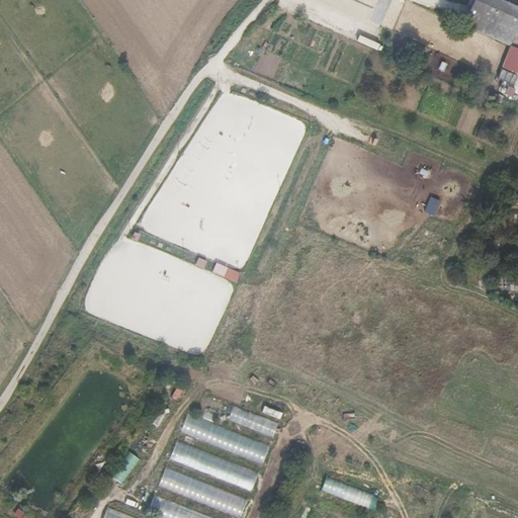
[(482,0),(470,27),(517,48),(517,47),(517,7),(516,7),(499,0),(482,0)]
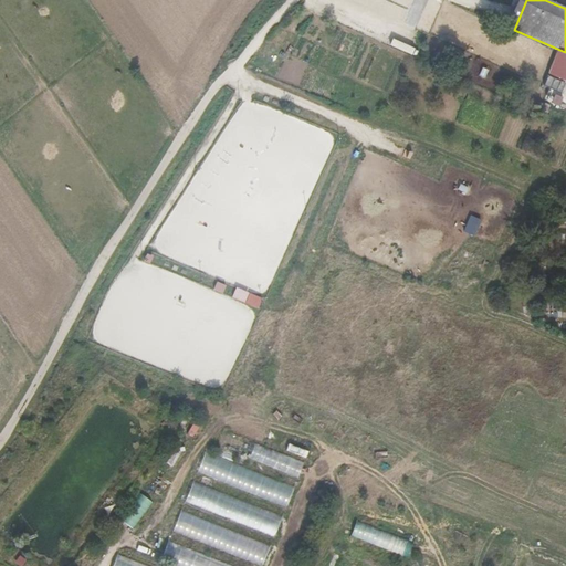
[(565,52),(558,50),(549,73),(565,80),(565,75),(565,52)]
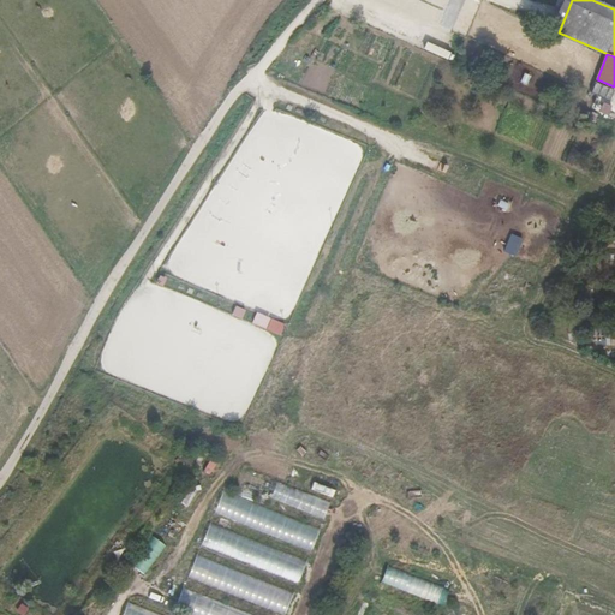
[(524,240),(511,236),(503,254),(517,258),(524,240)]
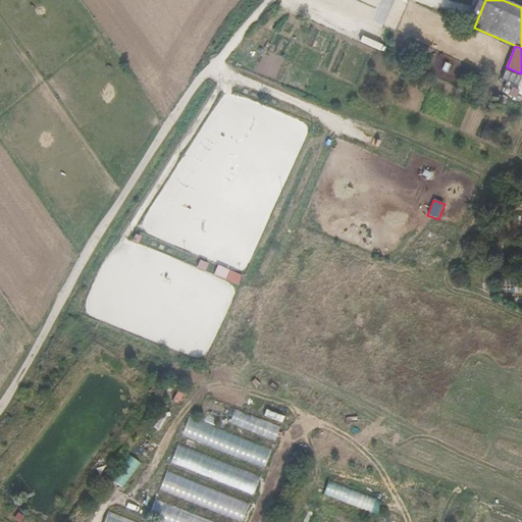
[(243,276),(218,265),(214,274),(239,285),(243,276)]
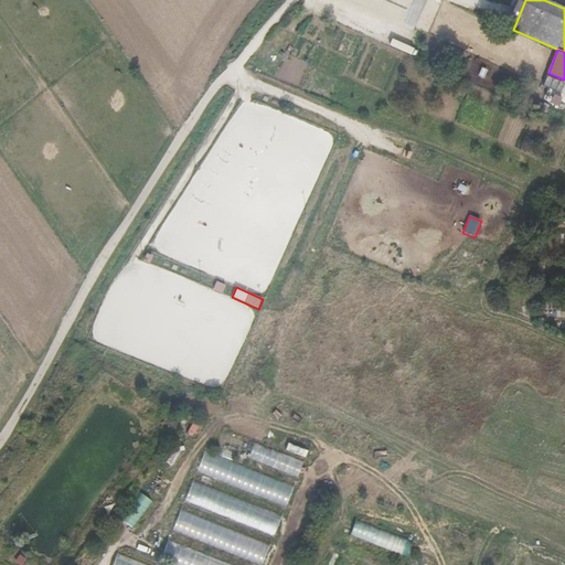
[(299,472),(304,457),(226,433),(222,448),(299,472)]
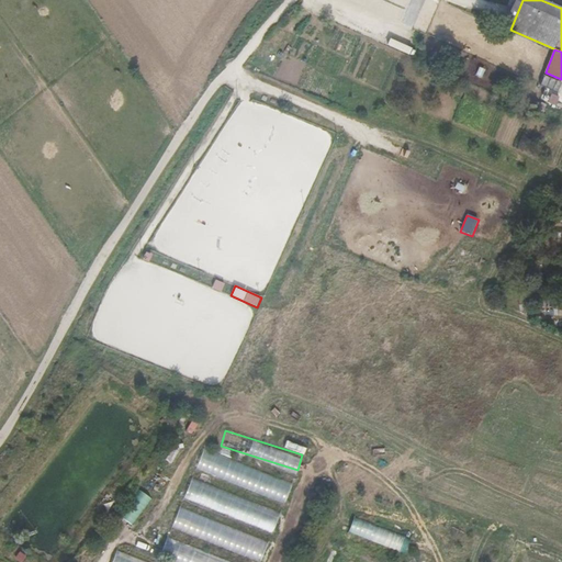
[(285,502),(293,482),(204,448),(197,469),(285,502)]
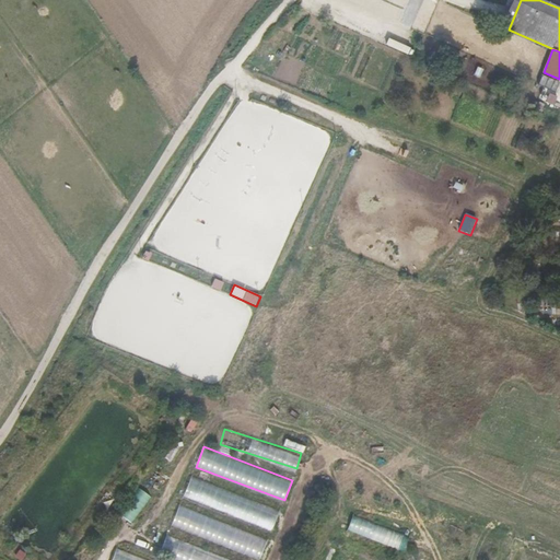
[(280,506),(190,479),(184,499),(273,526),(280,506)]
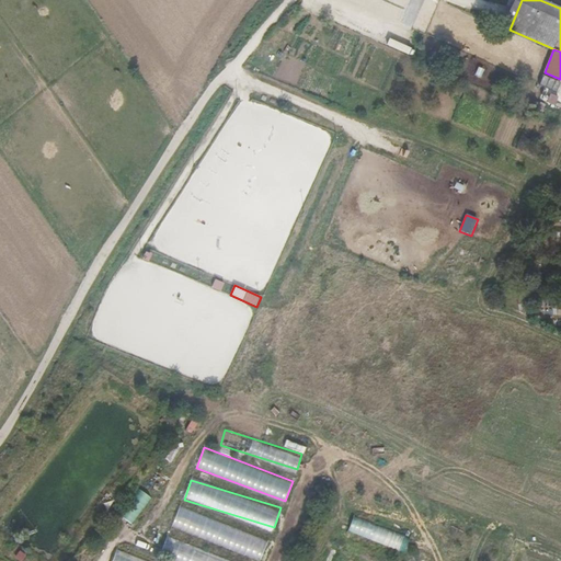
[(139,488),(119,514),(133,523),(152,497),(139,488)]
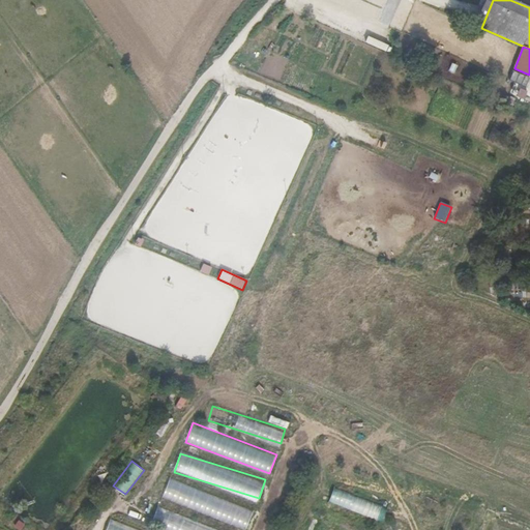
[(163,498),(247,528),(254,508),(169,479),(163,498)]
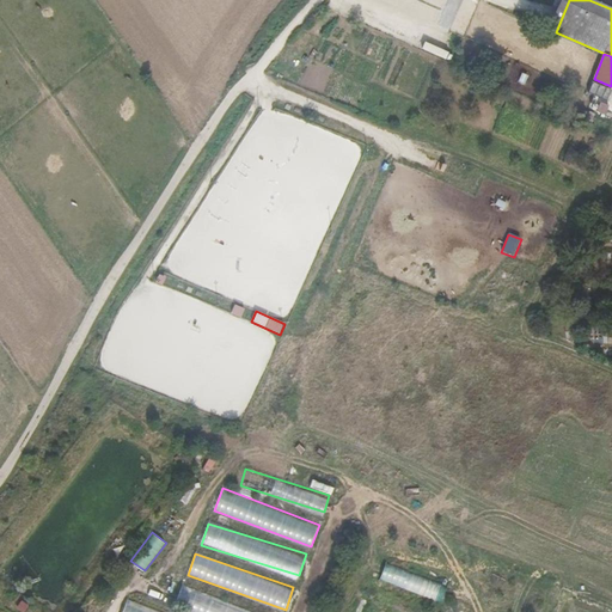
[(380,579),(441,601),(447,585),(386,562),(380,579)]
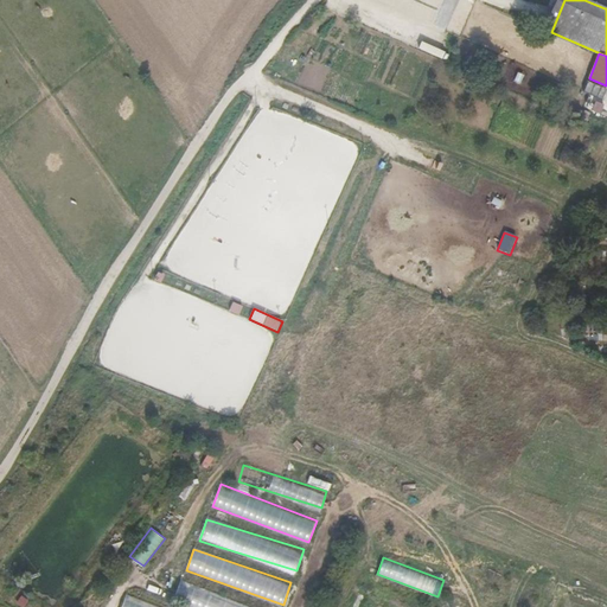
[(251,606),(180,581),(173,601),(187,606),(251,606)]
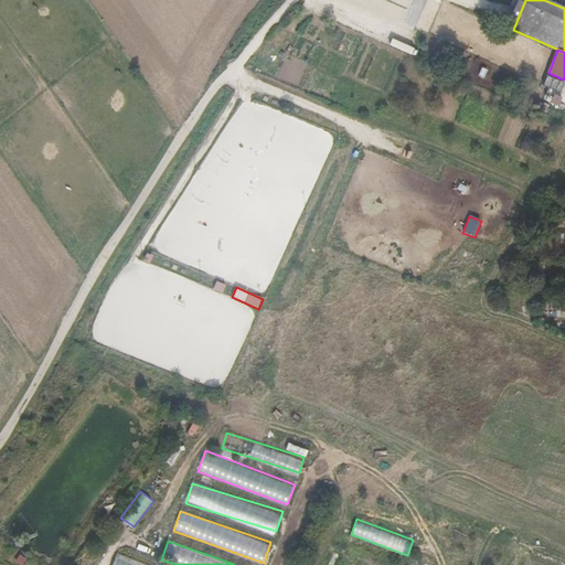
[(113,564),(148,564),(117,554),(113,564)]
